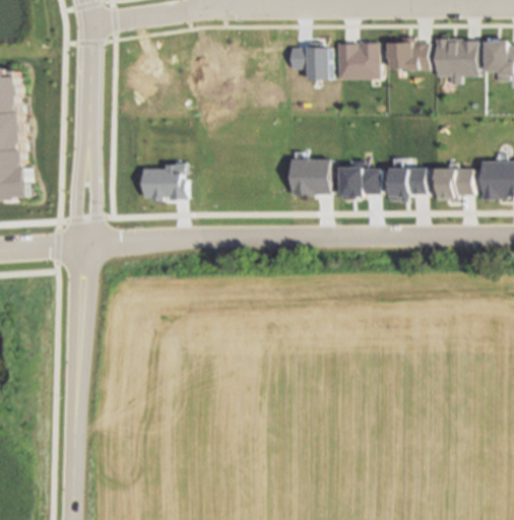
[(0,68),(6,68),(6,70),(10,70),(10,74),(19,73),(19,78),(21,78),(22,85),(24,85),(25,98),(23,98),(23,114),(25,114),(28,166),(25,166),(26,169),(30,169),(33,198),(19,199),(19,202),(5,202),(4,198),(0,198),(0,68)]
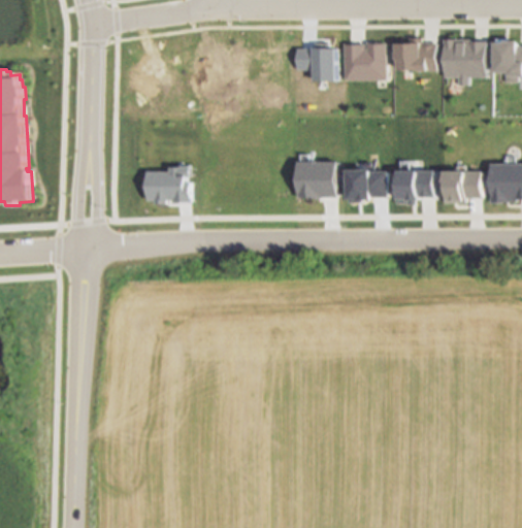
[(293,161),(293,197),(333,198),(333,161),(293,161)]
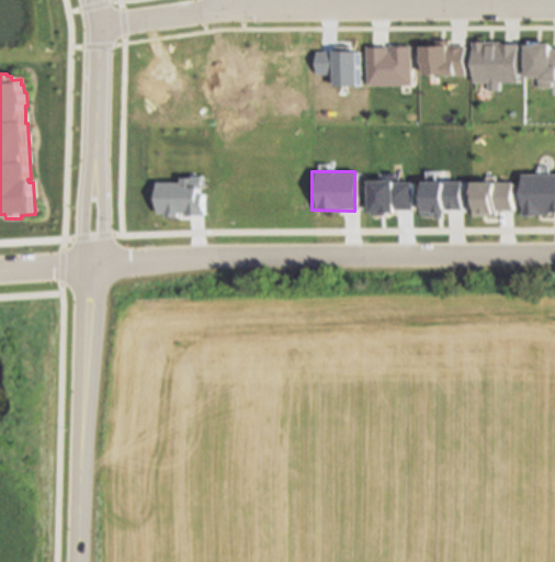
[(519,173),(554,173),(554,211),(546,211),(546,214),(532,214),(532,216),(518,216),(519,173)]
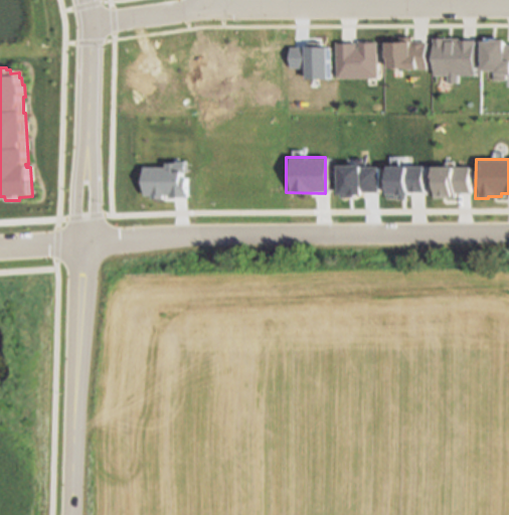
[(140,166),(140,195),(146,195),(146,198),(158,199),(158,195),(165,195),(165,197),(183,197),(182,176),(177,176),(177,173),(182,173),(183,162),(162,162),(161,166),(140,166)]
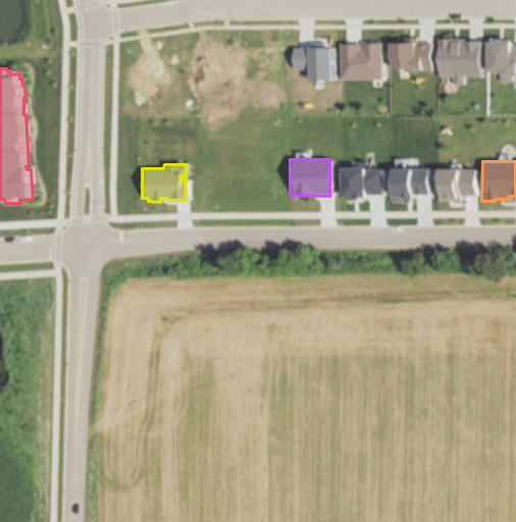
[(339,168),(340,201),(354,201),(354,198),(362,197),(362,195),(378,195),(378,168),(363,168),(363,167),(339,168)]
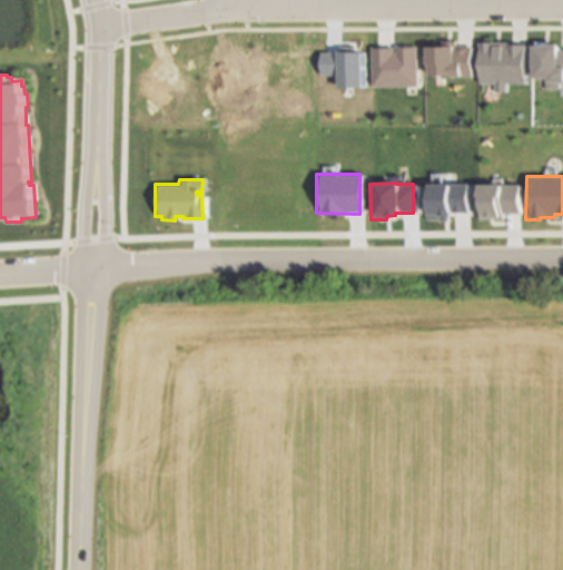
[(464,184),(464,214),(447,213),(447,216),(444,215),(444,220),(422,219),(422,202),(424,202),(425,184),(464,184)]
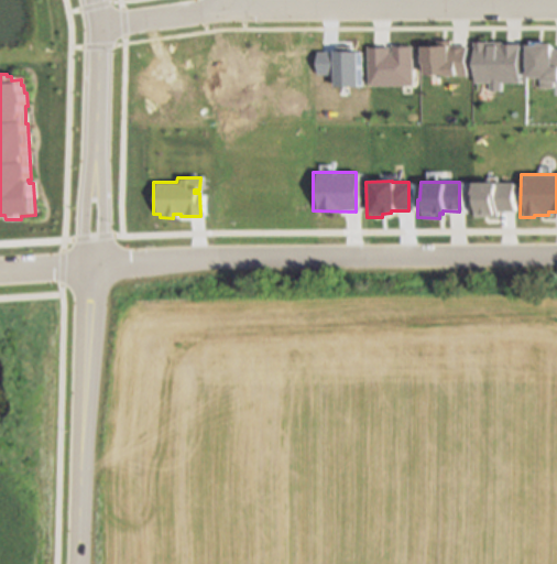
[(470,183),(512,182),(512,212),(494,210),(494,217),(471,217),(470,183)]
